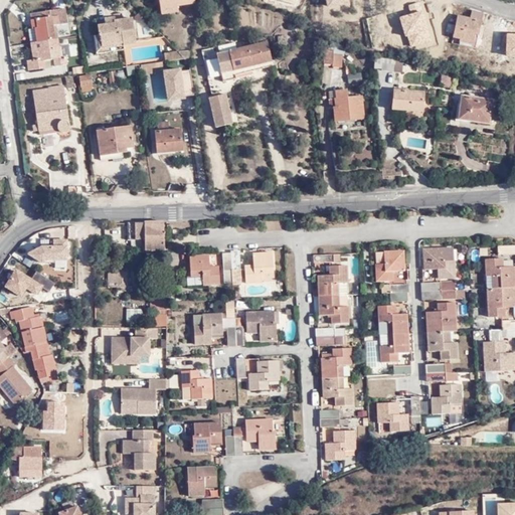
[(182,7),(181,0),(164,2),(165,10),(182,7)]
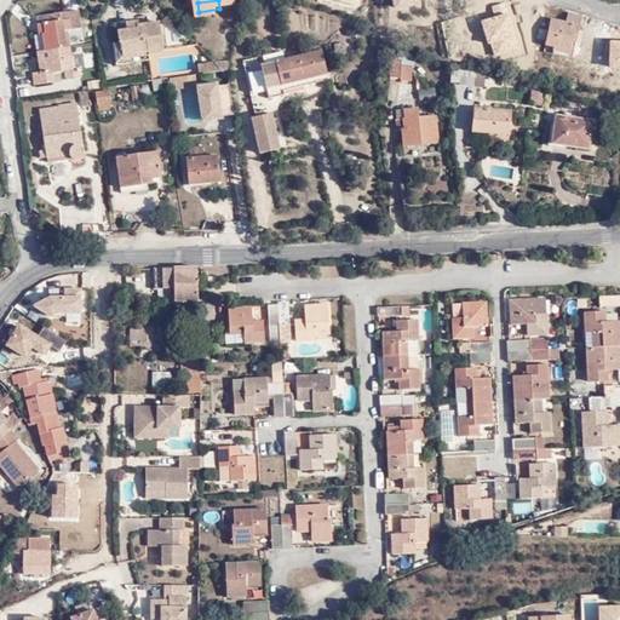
[(506,0),(498,0),(500,22),(509,22),(506,0)]
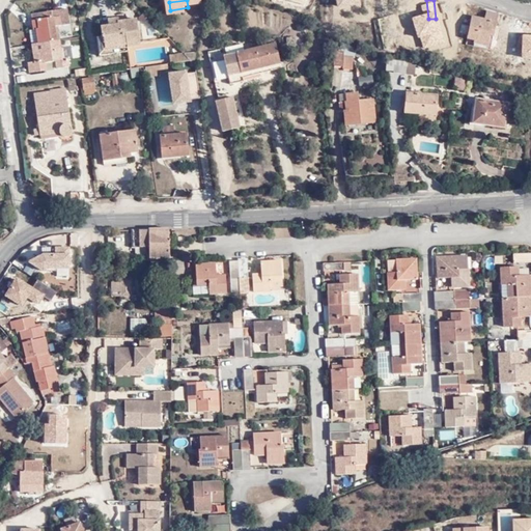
[(75,24),(72,6),(37,11),(39,28),(44,28),(46,43),(37,44),(39,60),(33,61),(35,72),(49,70),(48,59),(53,58),(54,62),(59,62),(61,67),(74,66),(73,57),(68,57),(67,47),(65,47),(63,32),(60,32),(59,26),(75,24)]
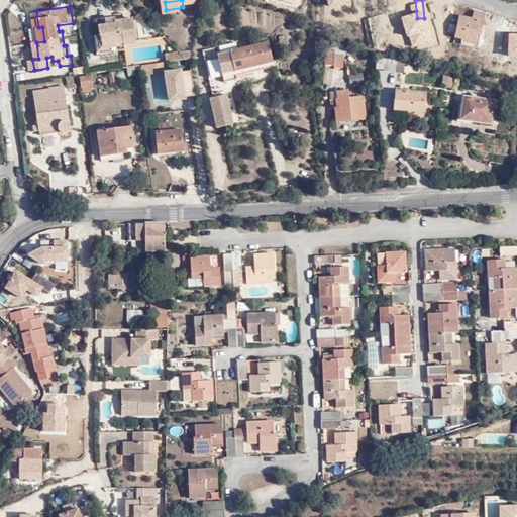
[(477,39),(480,26),(484,27),(487,11),(476,10),(475,17),(461,15),(456,35),(477,39)]
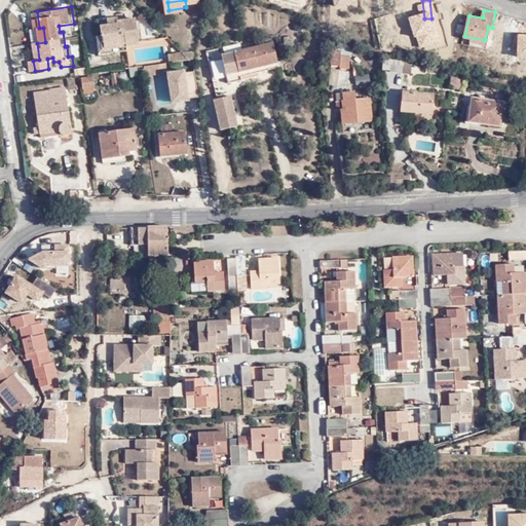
[(133,43),(133,46),(146,44),(142,17),(124,20),(123,16),(111,17),(112,25),(106,26),(107,35),(109,46),(133,43)]
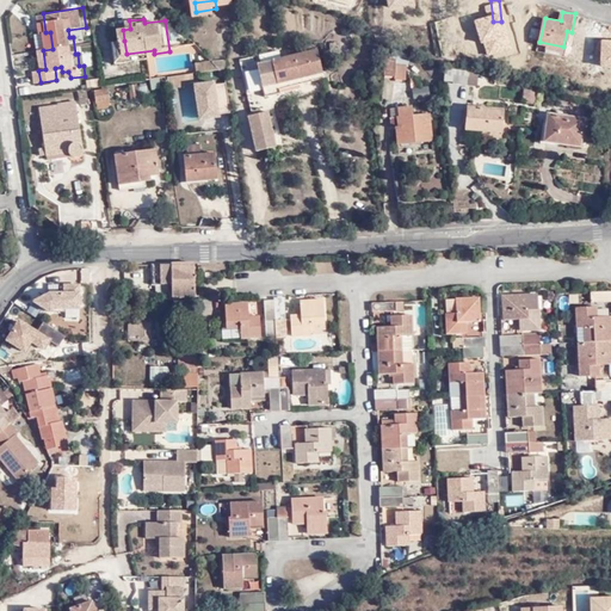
[(43,50),(53,49),(50,32),(45,32),(42,34),(43,50)]
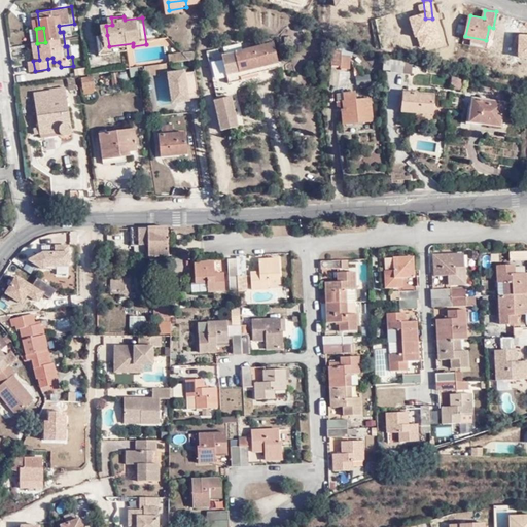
[(133,50),(133,46),(133,43),(109,46),(107,35),(102,36),(104,54),(133,50)]
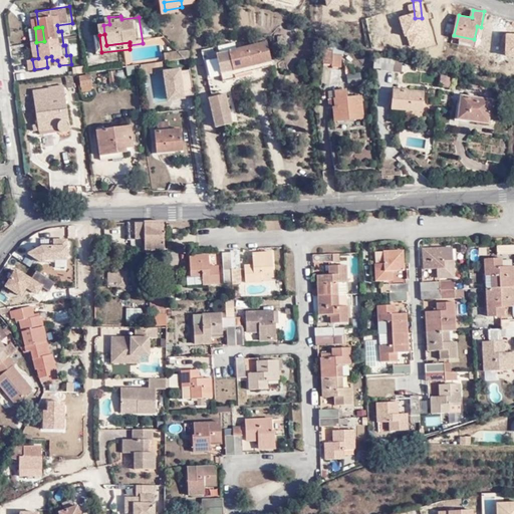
[(272,60),(268,43),(217,52),(221,79),(236,77),(235,67),(272,60)]
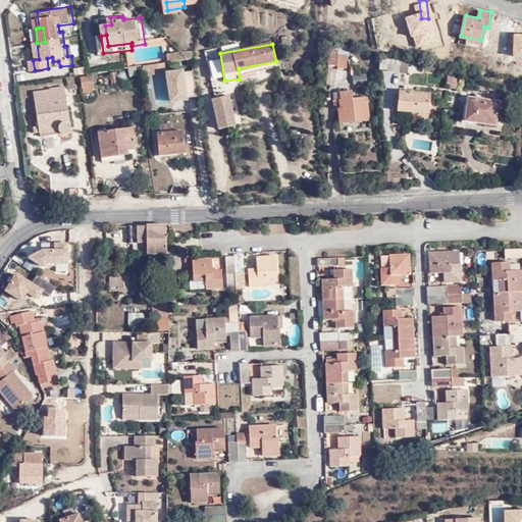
[(215,93),(226,91),(224,81),(220,53),(219,46),(205,49),(215,93)]
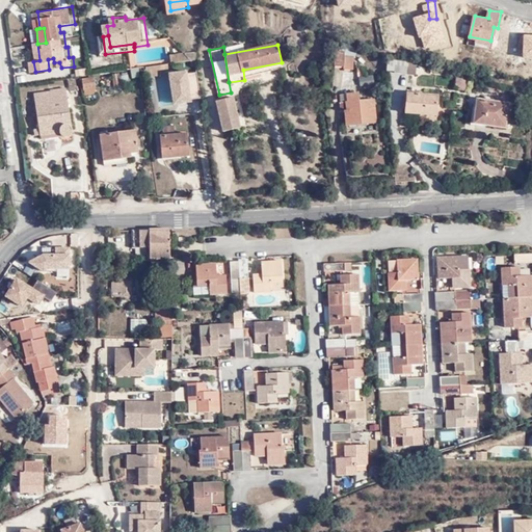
[(175,52),(176,61),(198,58),(190,50),(175,52)]
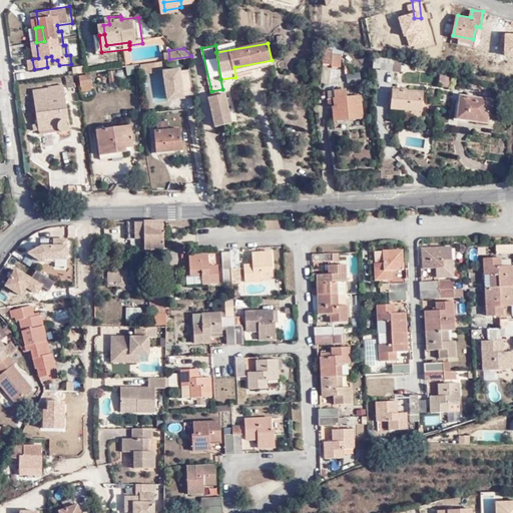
[(324,62),(332,63),(333,54),(333,50),(325,50),(324,62)]
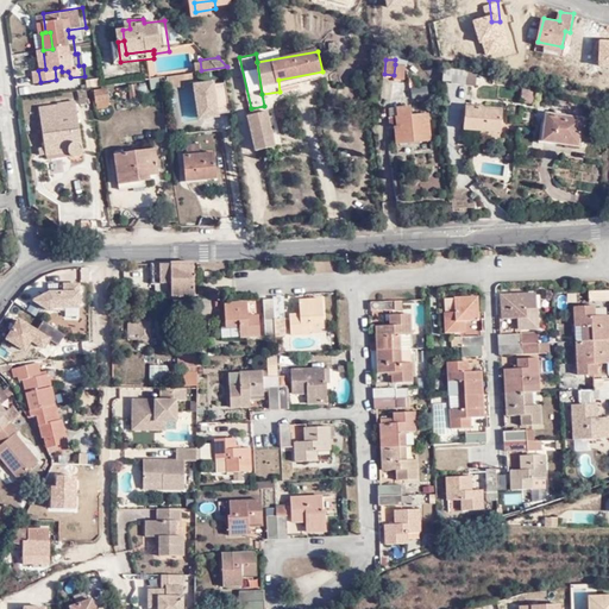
[(406,66),(395,64),(394,75),(394,77),(406,77),(406,66)]
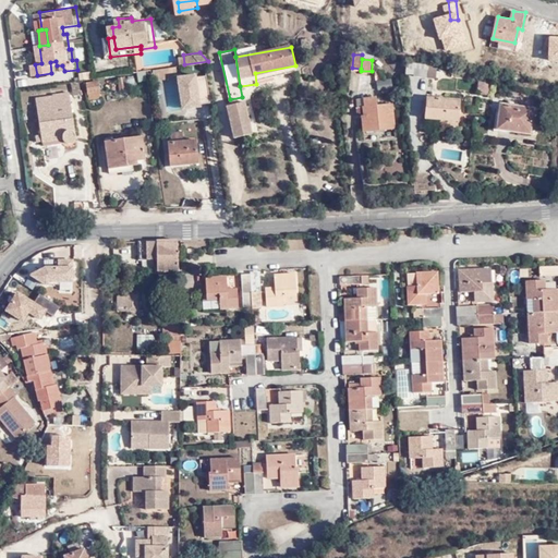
[(408,69),(416,70),(416,67),(416,61),(409,60),(408,69)]
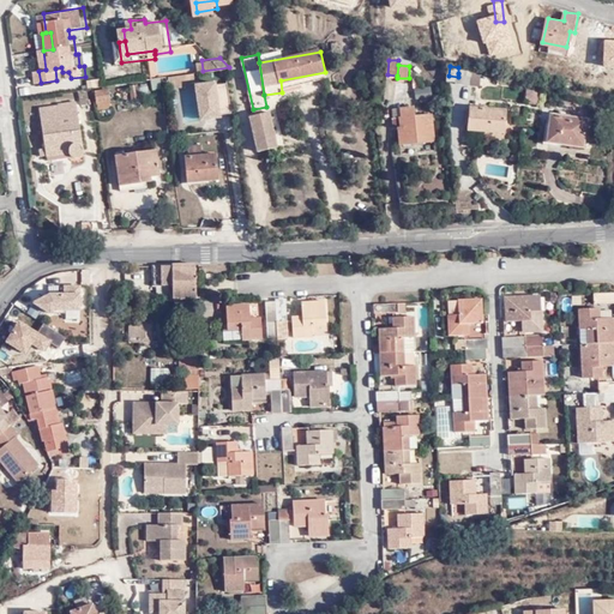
[(471,74),(471,83),(482,84),(483,72),(473,68),(471,74)]
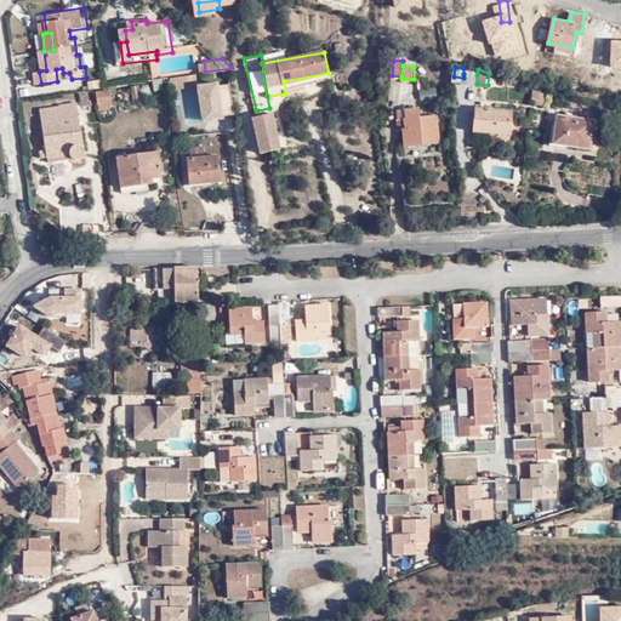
[(284,81),(285,93),(330,85),(329,73),(284,81)]
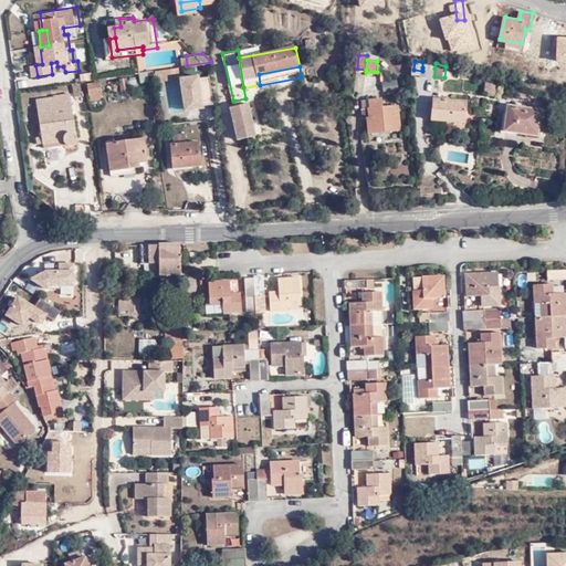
[(176,74),(175,67),(159,71),(160,79),(167,77),(176,76),(176,74)]
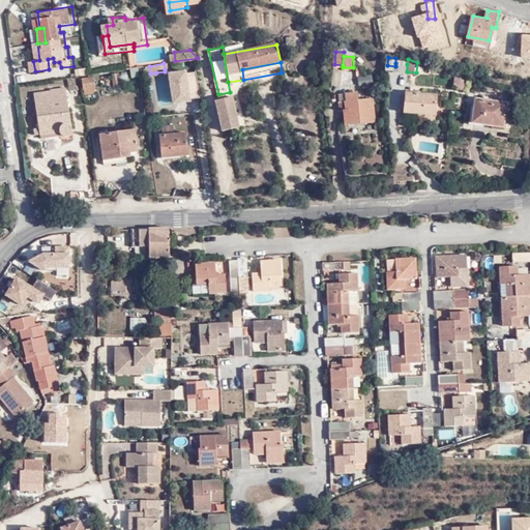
[(407,71),(407,64),(395,63),(395,66),(395,70),(407,71)]
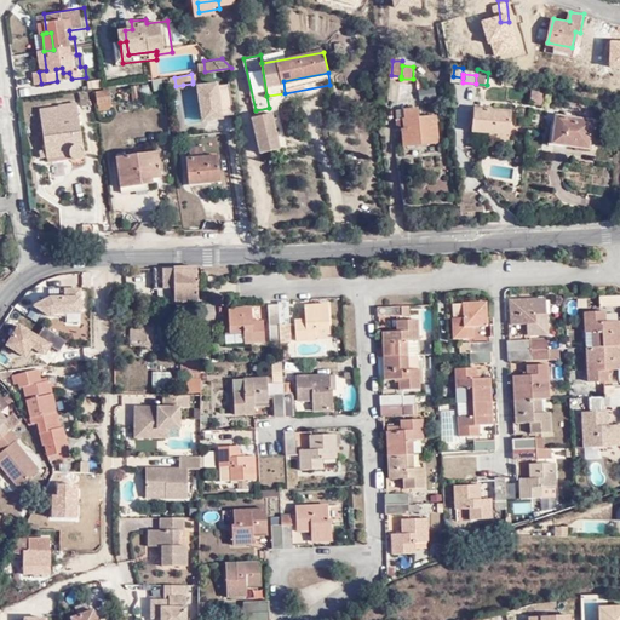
[(224,121),(223,113),(231,113),(229,84),(199,86),(201,122),(224,121)]
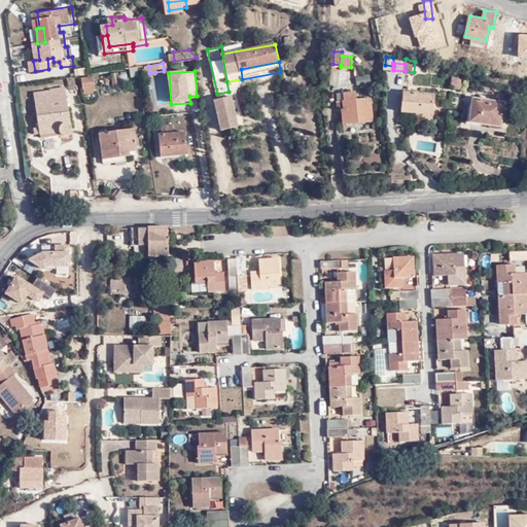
[(100,73),(88,75),(92,95),(101,93),(100,85),(102,84),(100,73)]
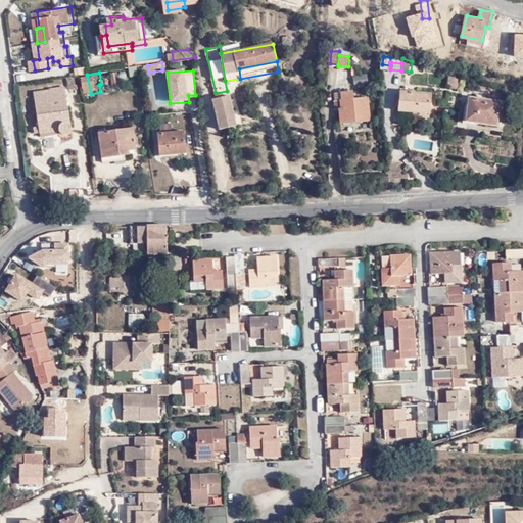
[(352,75),(353,84),(368,83),(367,74),(352,75)]
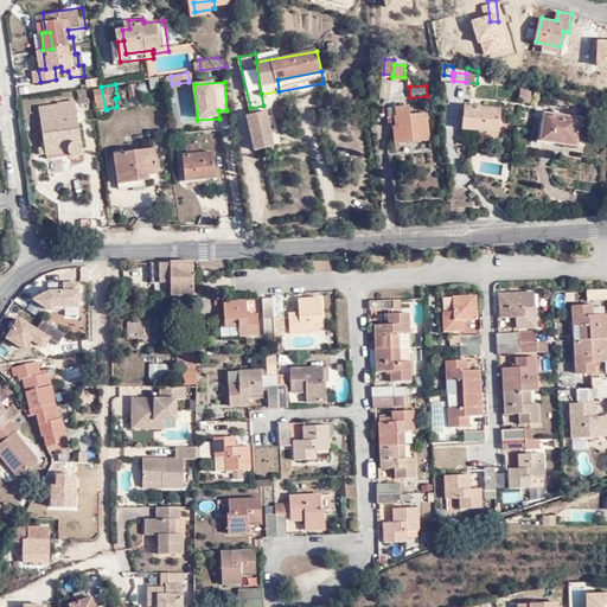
[(532,95),(523,94),(522,103),(531,103),(532,95)]
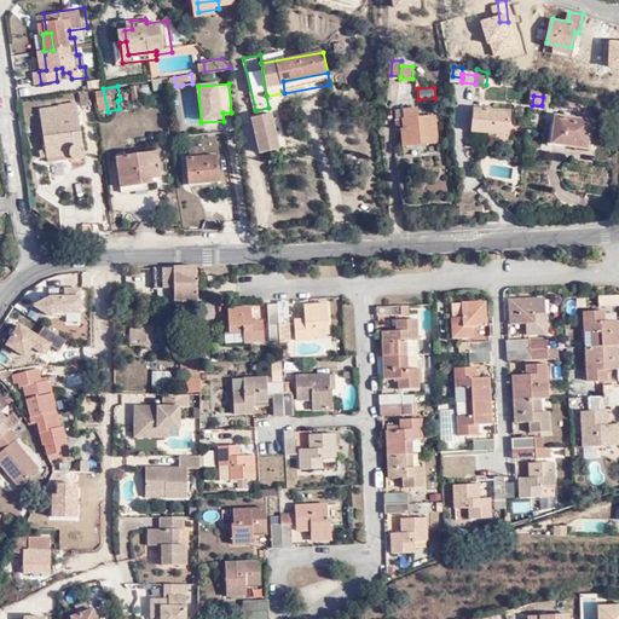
[(73,144),(74,151),(80,154),(87,154),(91,150),(84,102),(67,105),(68,115),(47,119),(51,148),(73,144)]
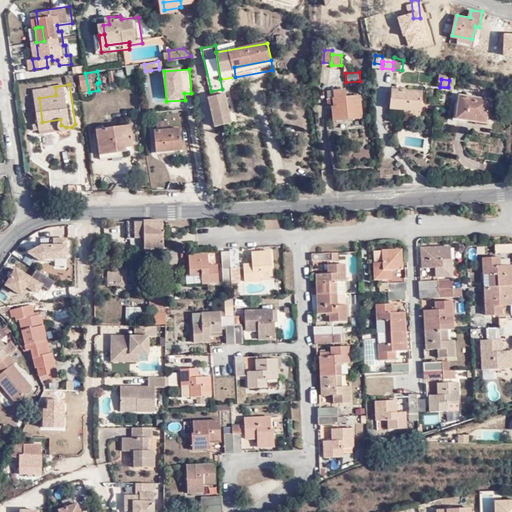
[(334,119),(364,117),(362,93),(348,94),(347,86),(335,88),(335,95),(333,96),(334,104),(332,105),(334,119)]
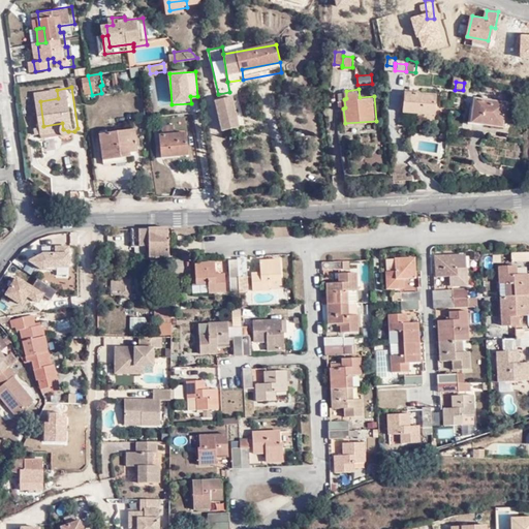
[(436,114),(438,95),(406,92),(404,110),(436,114)]
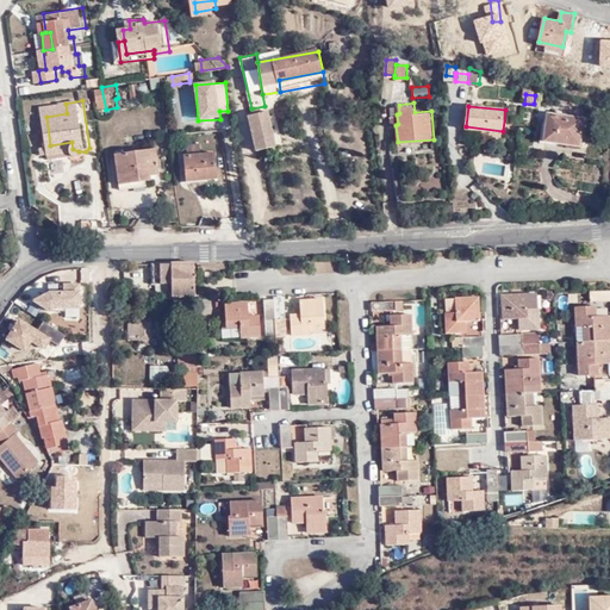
[(255,149),(277,143),(268,109),(248,113),(255,149)]
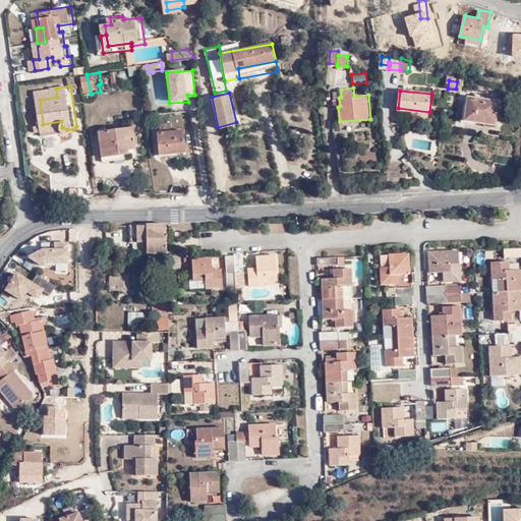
[(498,124),(499,100),(467,99),(465,122),(498,124)]
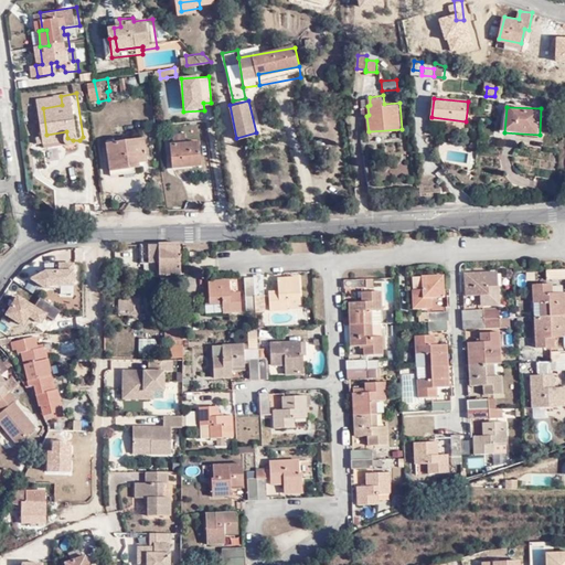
[(201,167),(200,142),(187,144),(187,134),(173,134),(174,144),(174,150),(171,150),(172,168),(191,167),(201,167)]
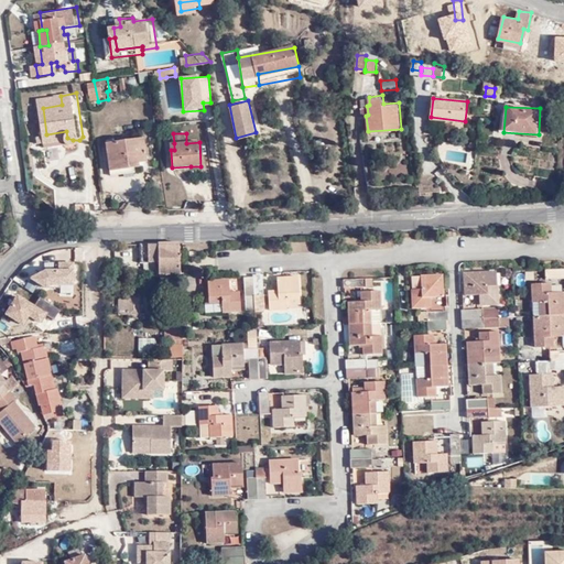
[(155,159),(152,134),(114,139),(116,169),(145,165),(145,160),(155,159)]
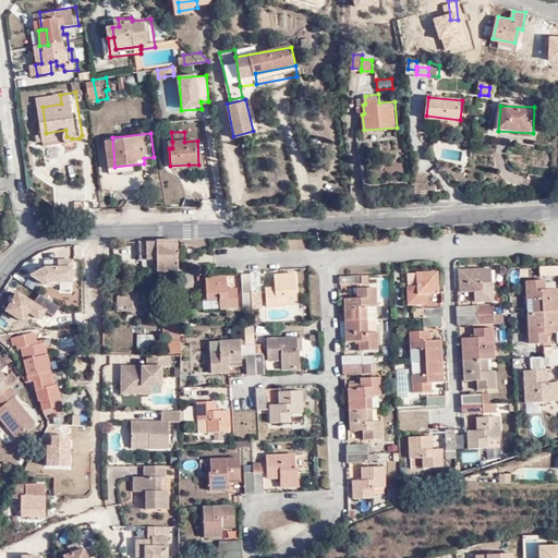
[(179,241),(142,243),(142,259),(159,259),(160,270),(179,270),(180,256),(184,255),(184,250),(180,251),(179,241)]
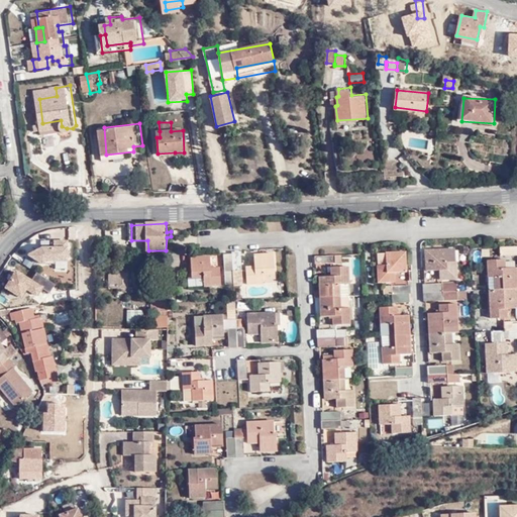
[(40,246),(26,253),(40,263),(46,260),(46,257),(54,257),(54,260),(66,260),(66,255),(63,255),(63,251),(66,250),(66,239),(53,239),(53,246),(40,246)]
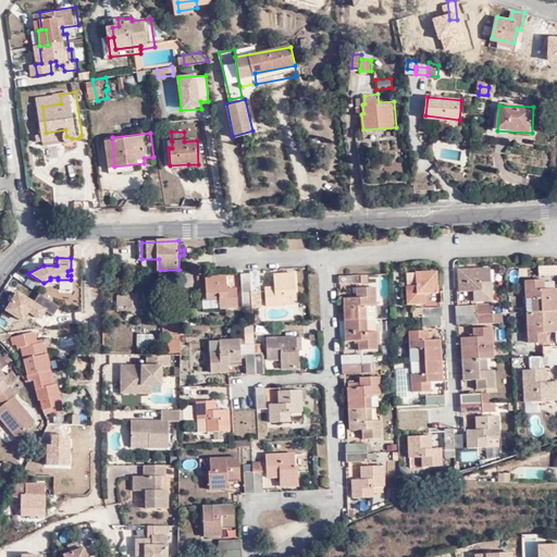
[(556,271),(556,262),(540,263),(540,272),(556,271)]
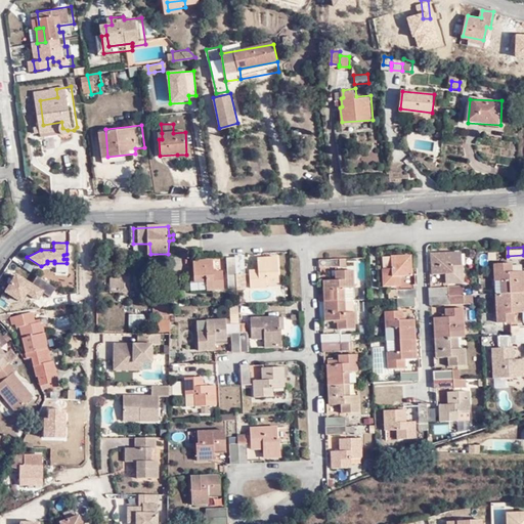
[(462,262),(461,250),(430,252),(432,272),(445,272),(446,281),(463,279),(462,269),(462,262)]
